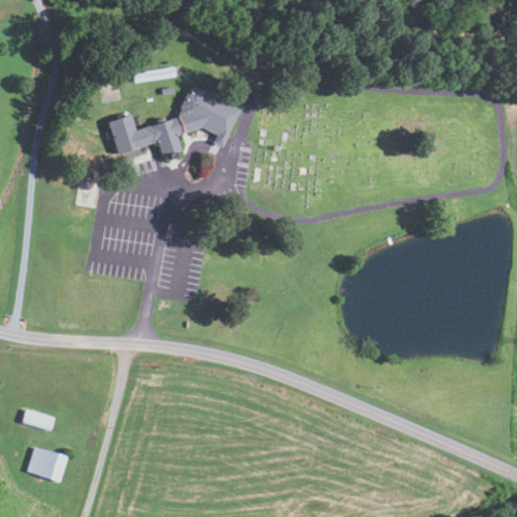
[(174,66),(175,76),(132,82),(131,72),(174,66)]
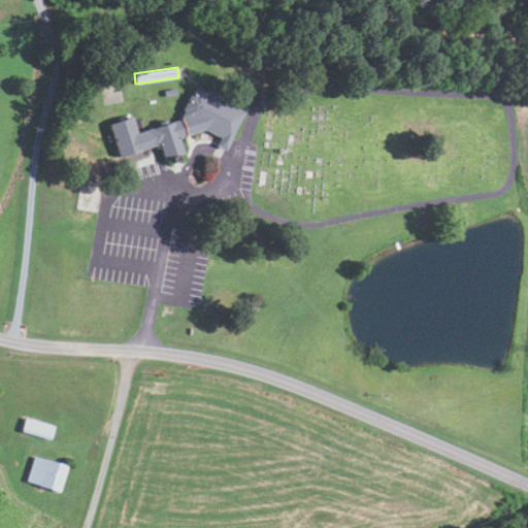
[(109,125),(132,118),(137,133),(159,126),(158,123),(168,120),(169,123),(182,119),(186,110),(184,109),(191,94),(194,95),(197,88),(206,92),(208,89),(217,93),(215,96),(244,110),(226,150),(218,145),(221,137),(205,130),(179,138),(185,153),(166,159),(161,141),(121,155),(116,140),(109,142),(107,134),(112,133),(109,125)]
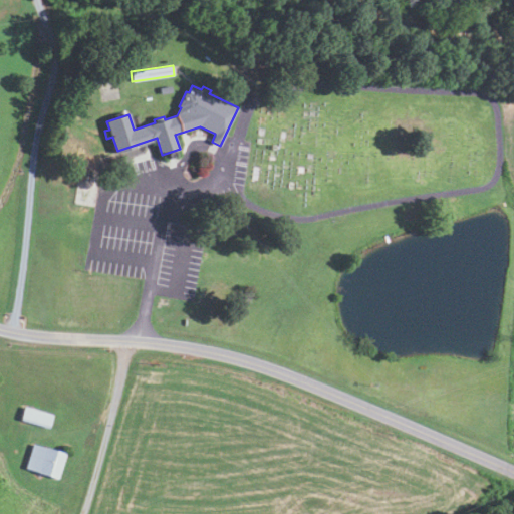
[(161,94),(160,87),(172,85),(173,92),(161,94)]
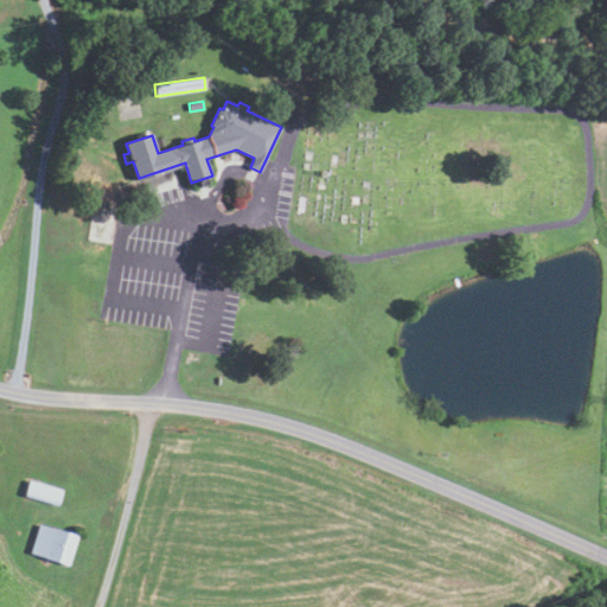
[(59,505),(64,491),(29,480),(25,494),(59,505)]
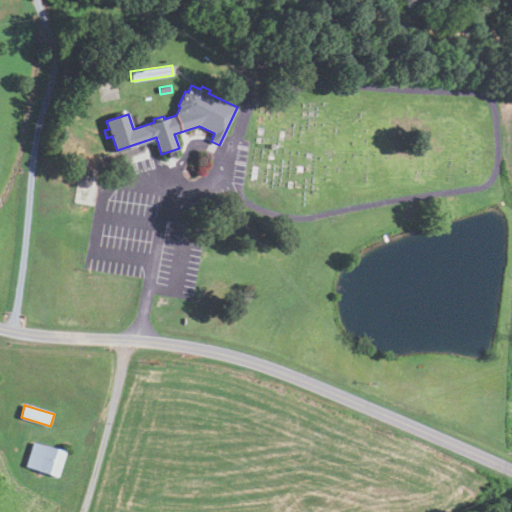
[(57,477),(65,452),(34,441),(26,466),(57,477)]
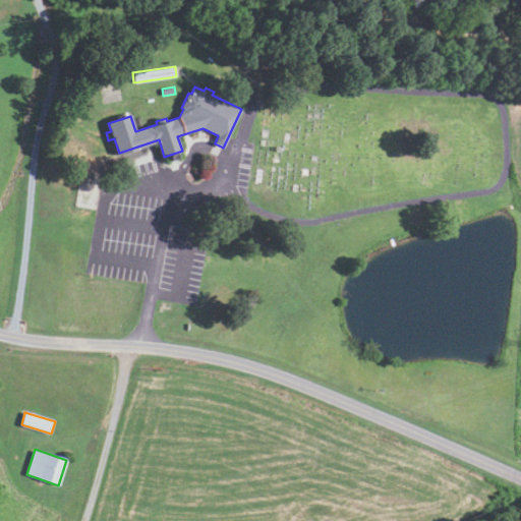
All buildings are outlined.
